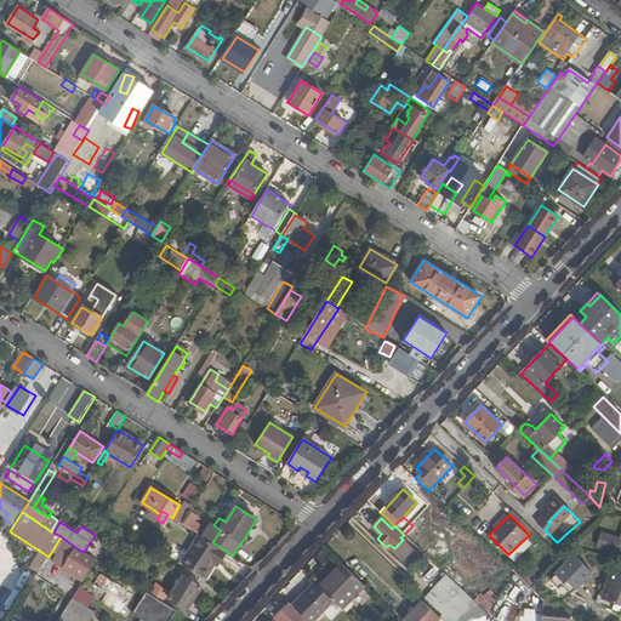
[(103,522),(100,527),(110,534),(114,528),(103,522)]
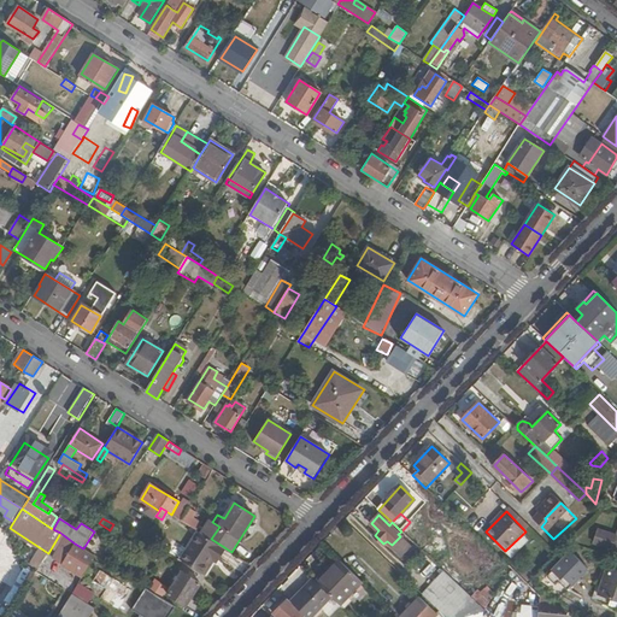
[(209,521),(201,533),(211,539),(219,527),(212,522),(209,521)]
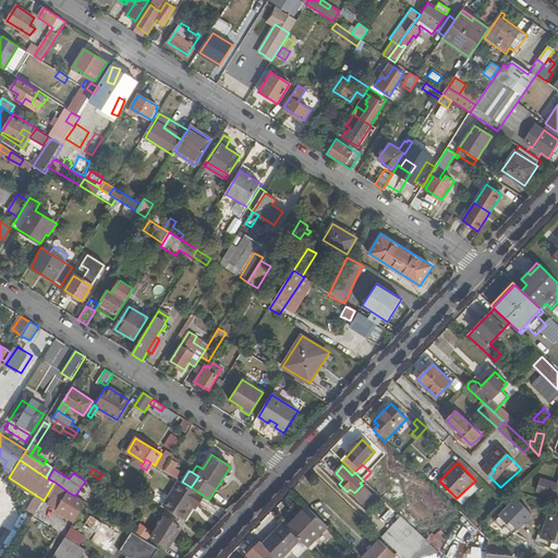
[(389,489),(371,472),(363,481),(381,498),(389,489)]
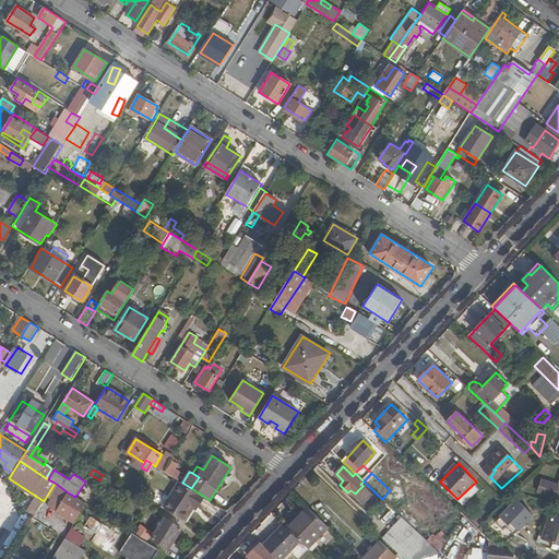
[(9,478),(6,484),(40,506),(44,501),(9,478)]
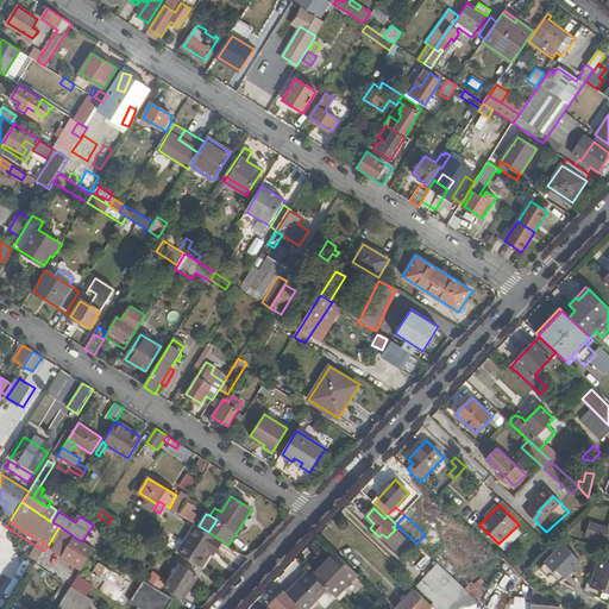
[(608,541),(608,527),(591,522),(586,535),(608,541)]
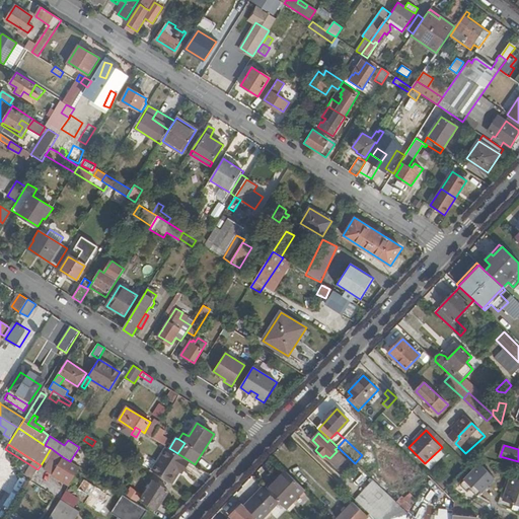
[(169,448),(168,447),(152,471),(157,474),(170,483),(178,468),(182,470),(189,460),(177,453),(169,448)]
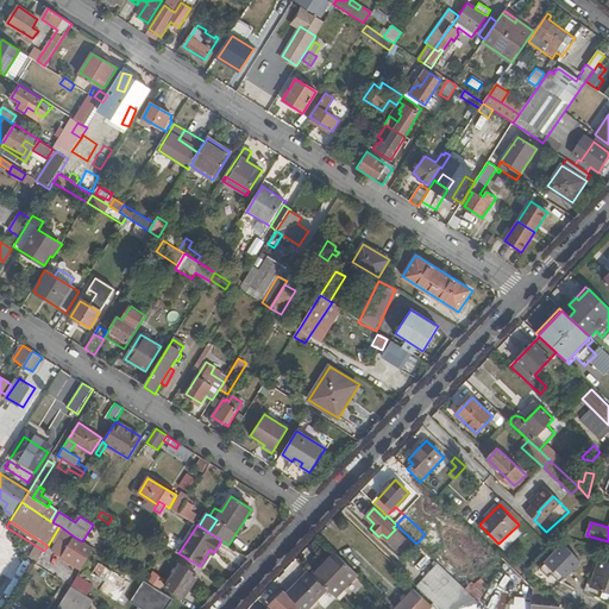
[(406,539),(395,529),(387,538),(399,548),(406,539)]
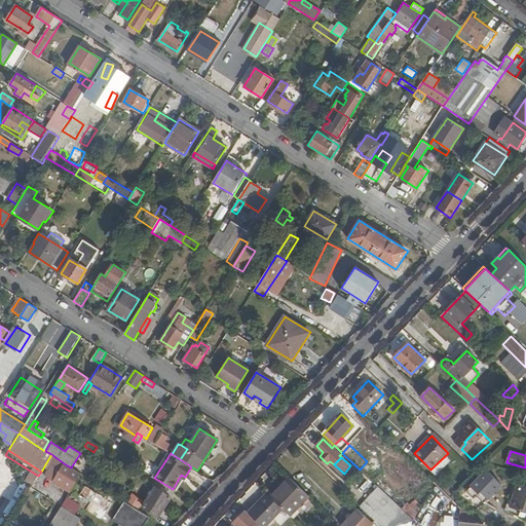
[(71,467),(64,463),(52,481),(70,492),(81,474),(71,467)]
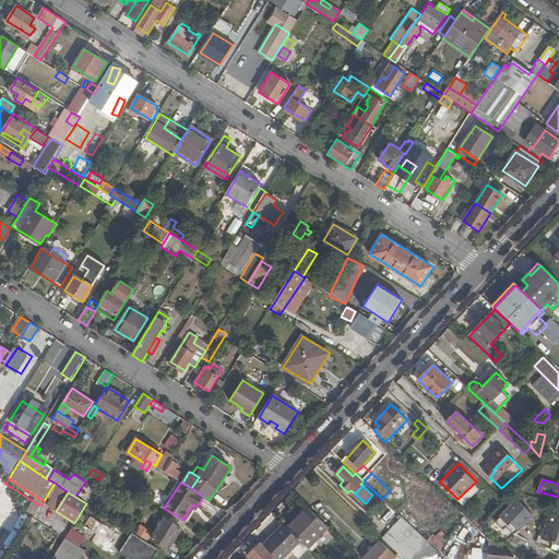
[(507,526),(514,534),(534,514),(518,499),(496,521),(503,530),(507,526)]
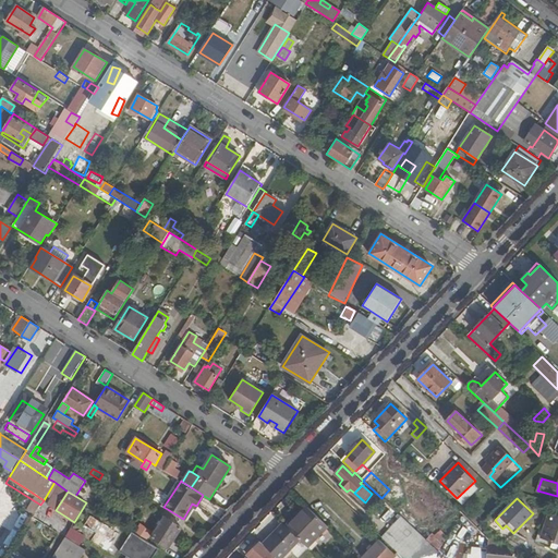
[(307,506),(287,528),(300,540),(306,546),(327,524),(307,506)]
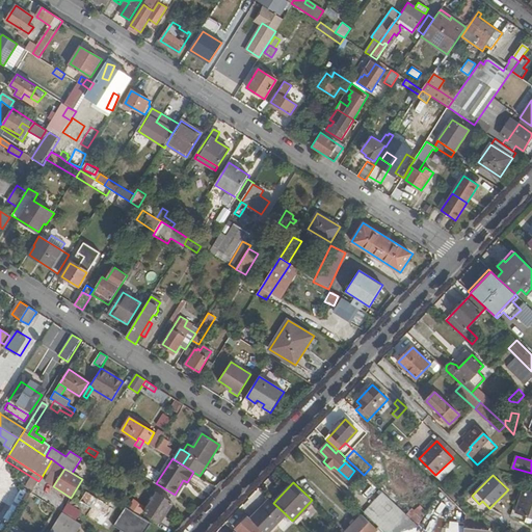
[(516,512),(524,488),(519,487),(509,515),(530,522),(531,517),(516,512)]
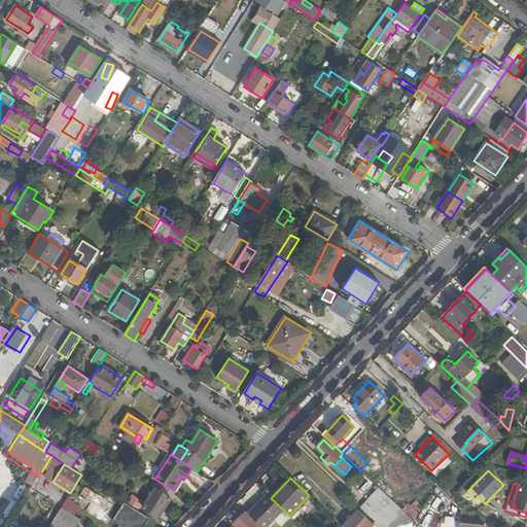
[(526,486),(519,484),(512,507),(526,513),(526,512),(526,486)]
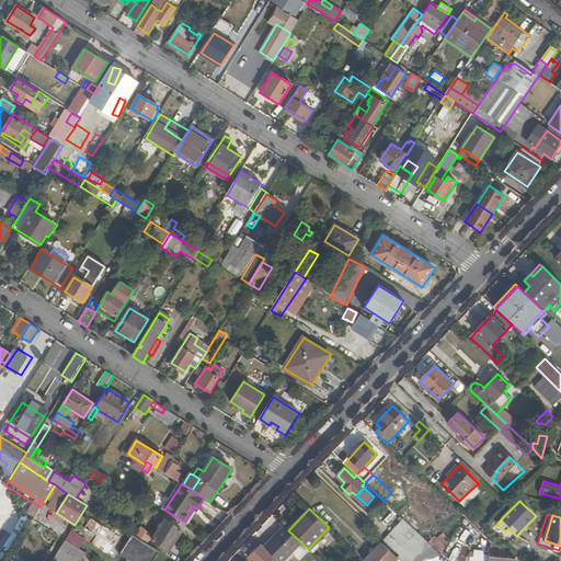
[(165,519),(155,537),(152,539),(170,550),(182,530),(165,519)]
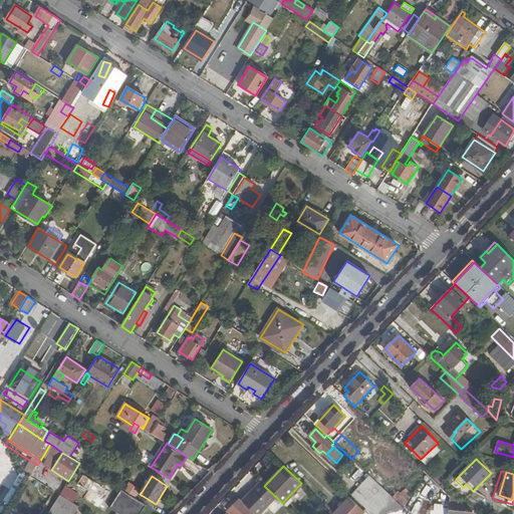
[(89,490),(84,498),(99,508),(109,493),(83,477),(79,483),(89,490)]
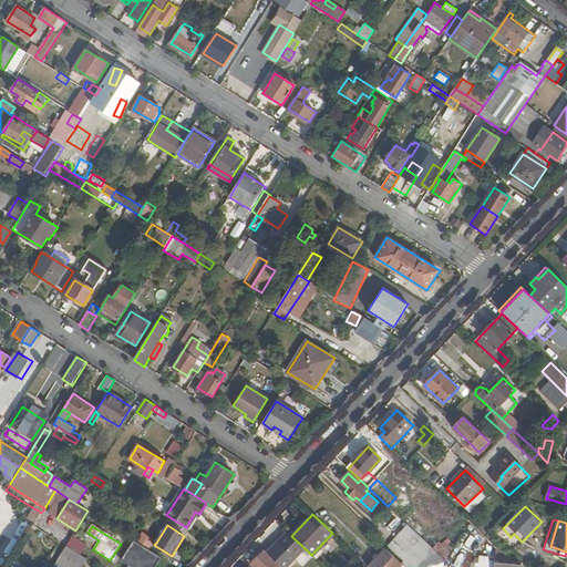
[(288,532),(267,553),(279,565),(281,566),(286,566),(305,548),(291,536),(288,532)]
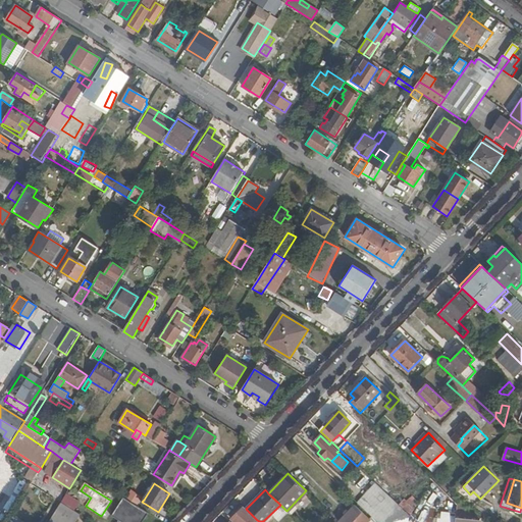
[(286,511),(291,514),(310,493),(306,490),(286,511)]
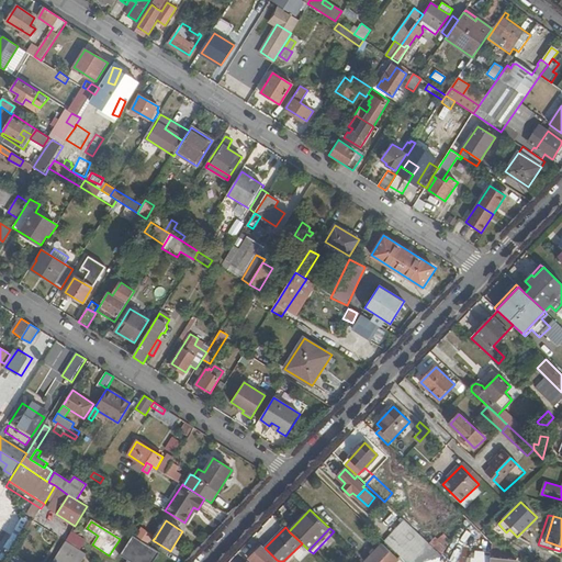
[(142,529),(137,536),(148,543),(153,536),(142,529)]
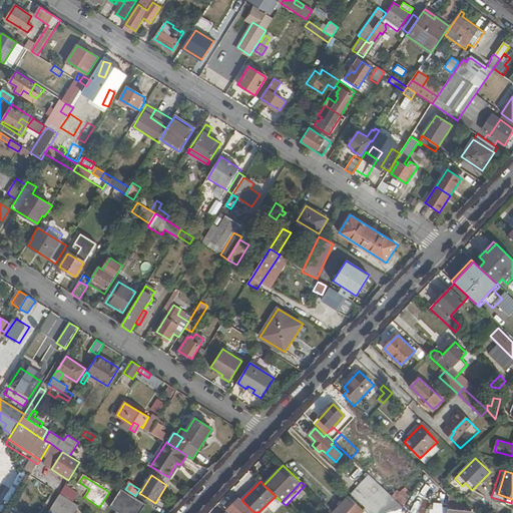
[(436,512),(439,486),(424,484),(421,512),(436,512)]
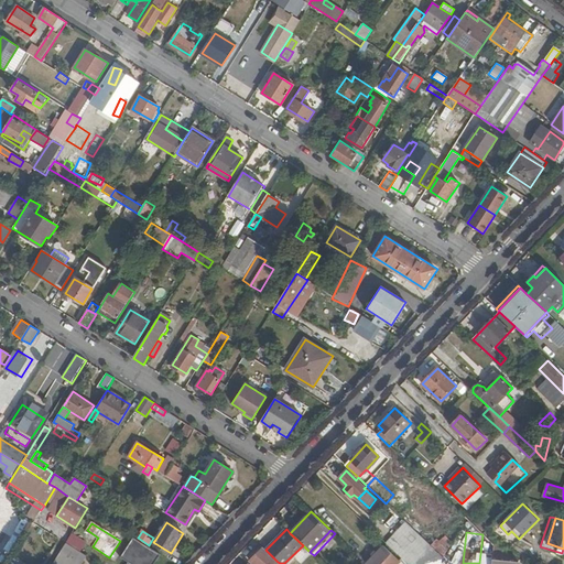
[(479,563),(491,563),(495,545),(483,533),(483,534),(479,563)]
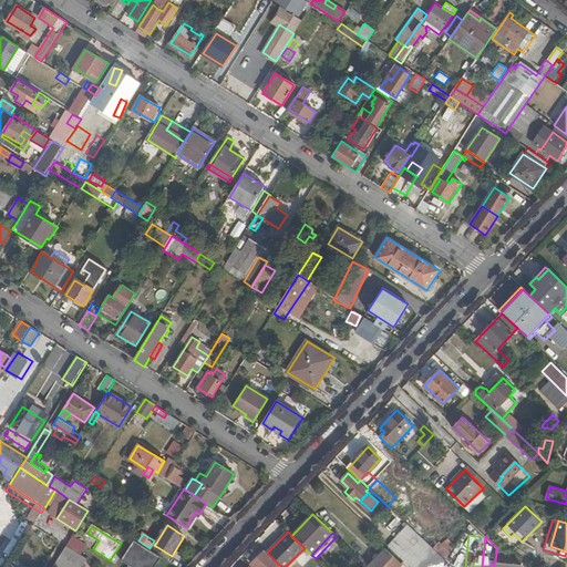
[(66,545),(81,554),(86,546),(72,537),(66,545)]
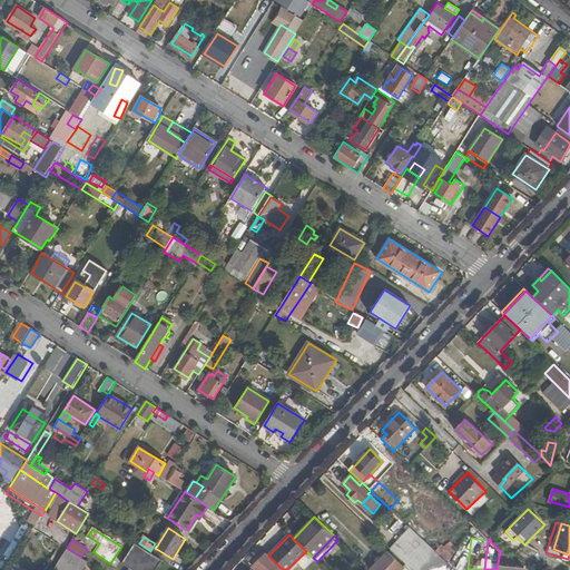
[(435,551),(440,556),(448,563),(458,549),(449,540),(444,546),(442,544),(435,551)]
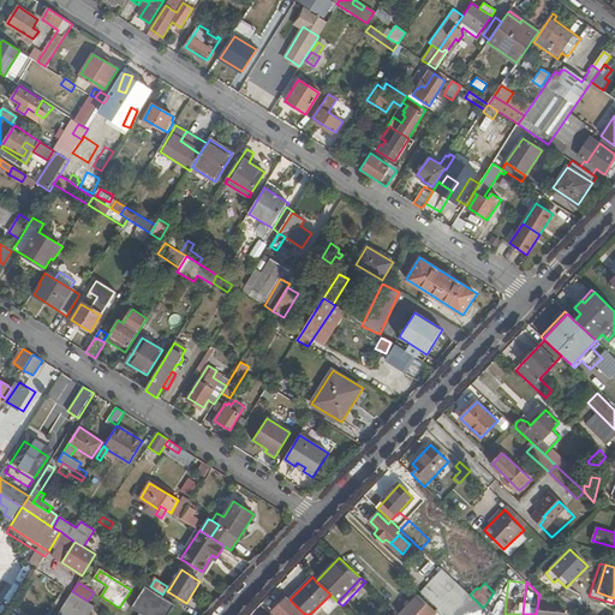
[(143,613),(141,614),(174,614),(180,605),(147,587),(135,609),(143,613)]
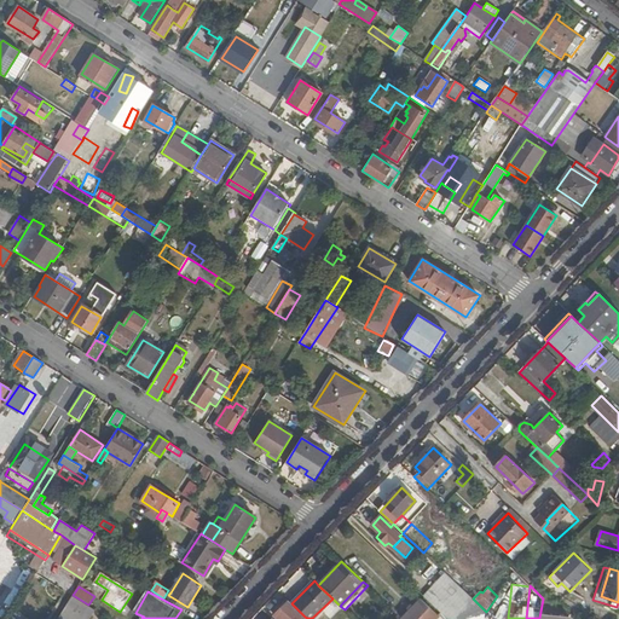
[(88,605),(73,595),(59,617),(62,618),(87,618),(94,608),(88,605)]
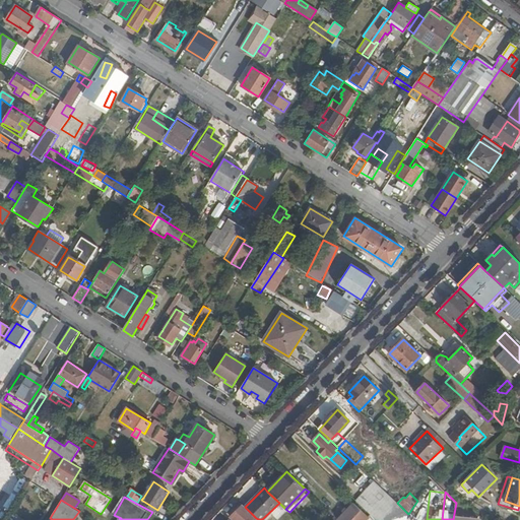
[(338,519),(349,519),(353,517),(356,519),(368,519),(370,518),(354,503),(338,519)]
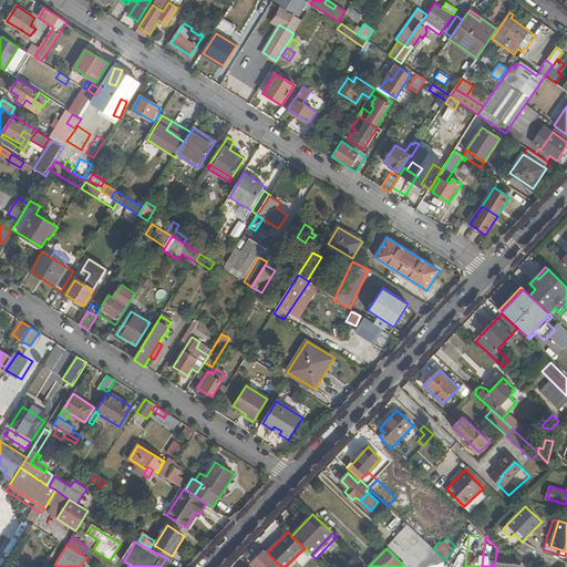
[(514,557),(497,548),(494,566),(522,566),(522,565),(513,564),(514,557)]
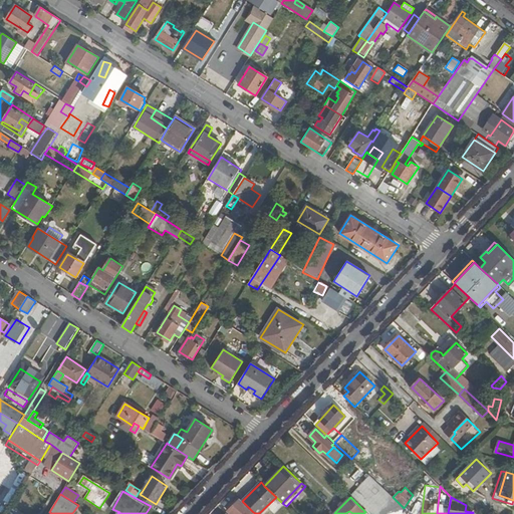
[(404,508),(397,501),(379,508),(369,498),(362,505),(371,513),(388,513),(401,510),(402,509),(404,508)]
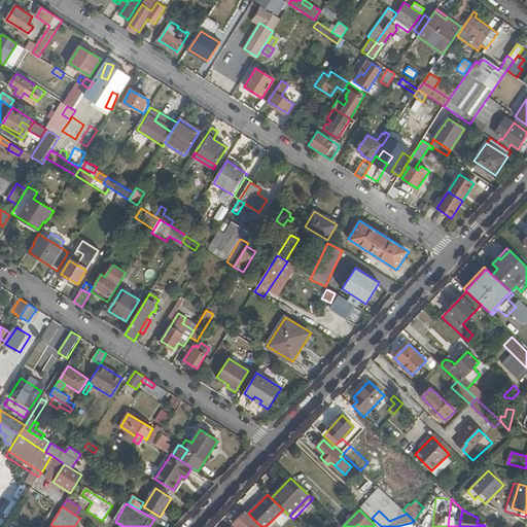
[(238,526),(257,526),(259,525),(248,514),(246,512),(235,523),(238,526)]
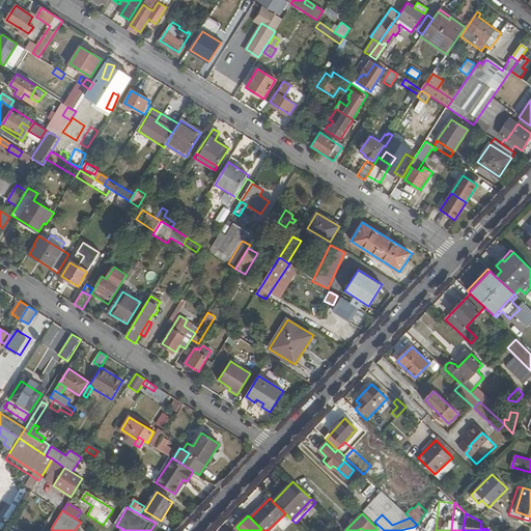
[(339,530),(342,529),(336,524),(335,526),(327,516),(320,523),(328,530),(339,530)]
